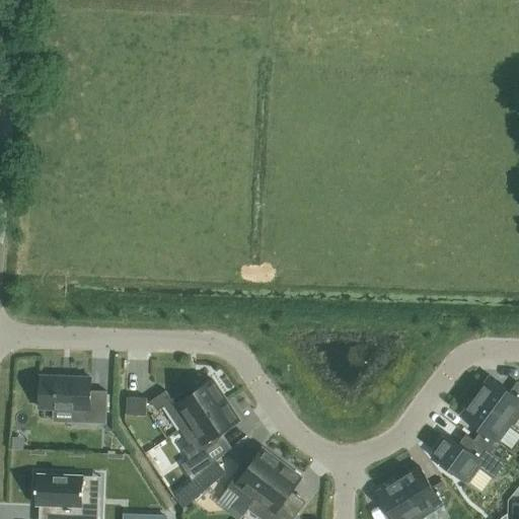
[(40,398),(40,408),(76,409),(76,422),(106,423),(107,391),(91,390),(91,377),(41,376),(41,384),(35,384),(34,398),(40,398)]
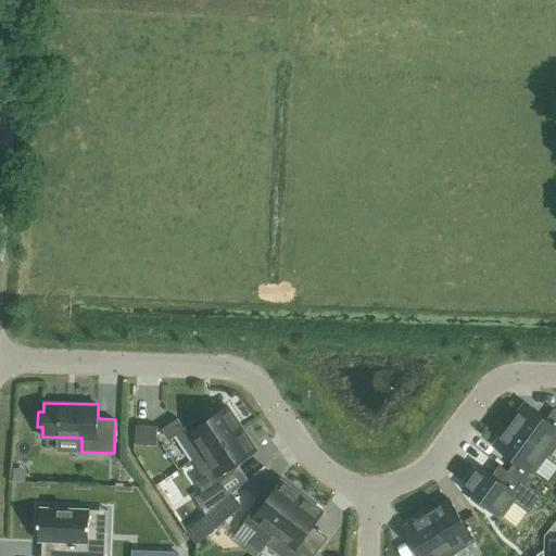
[(526,404),(510,424),(545,451),(555,436),(555,426),(554,425),(555,420),(555,409),(554,408),(546,419),(526,404)]
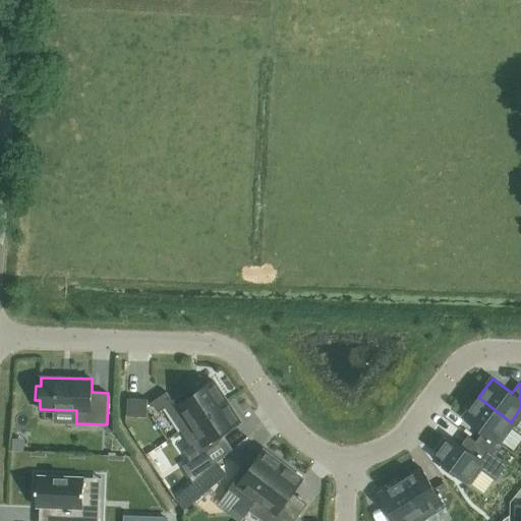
[(167,410),(181,431),(227,401),(214,381),(187,398),(184,393),(172,400),(167,392),(152,401),(160,415),(167,410)]
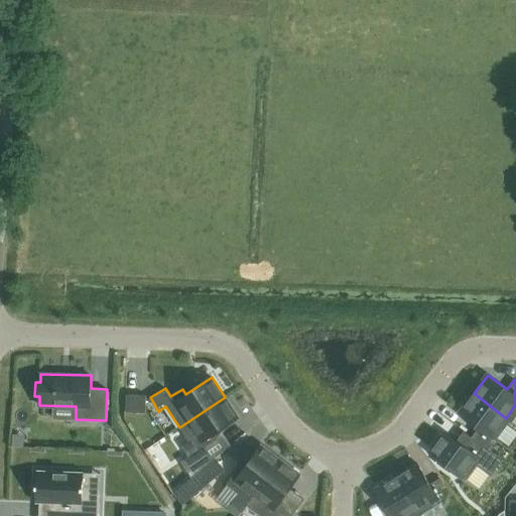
[(474,393),(460,412),(479,427),(472,436),(478,441),(485,432),(492,437),(506,418),(474,393)]
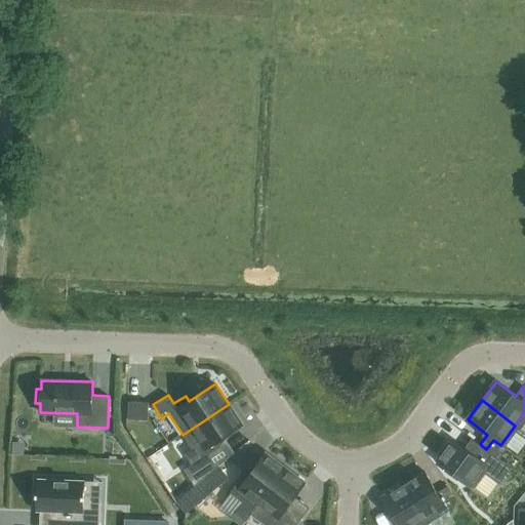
[(149,402),(128,401),(128,418),(148,419),(149,402)]
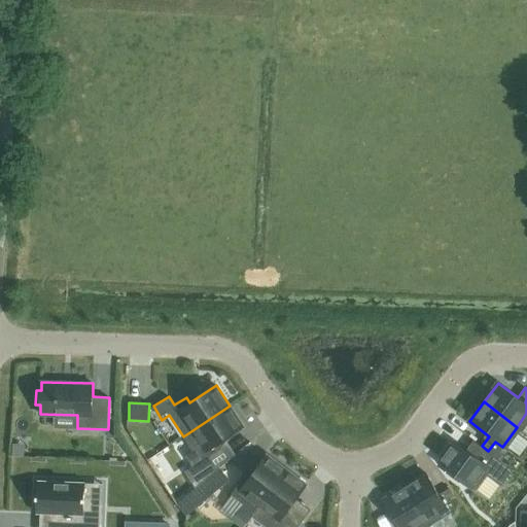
[(220,449),(216,444),(244,425),(230,406),(183,436),(192,451),(185,455),(194,466),(220,449)]
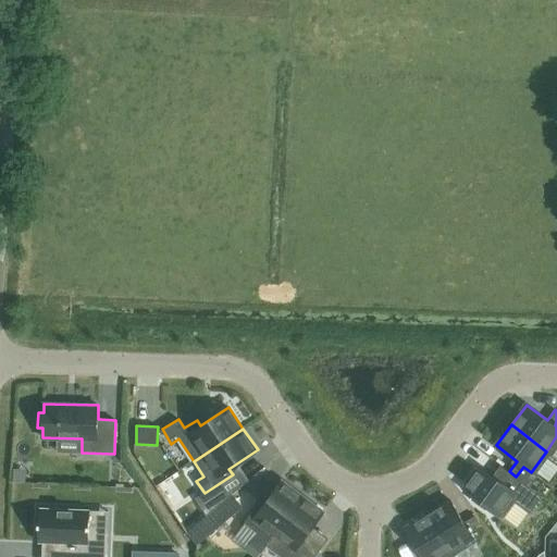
[(480,467),(465,487),(499,514),(516,493),(508,487),(516,477),(509,471),(502,482),(480,467)]
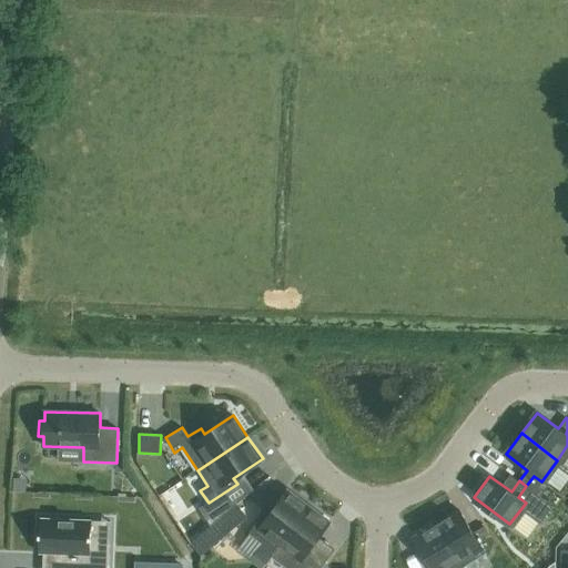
[(277,548),(310,506),(288,490),(266,518),(263,516),(250,534),(264,544),(255,555),(265,564),(277,548)]
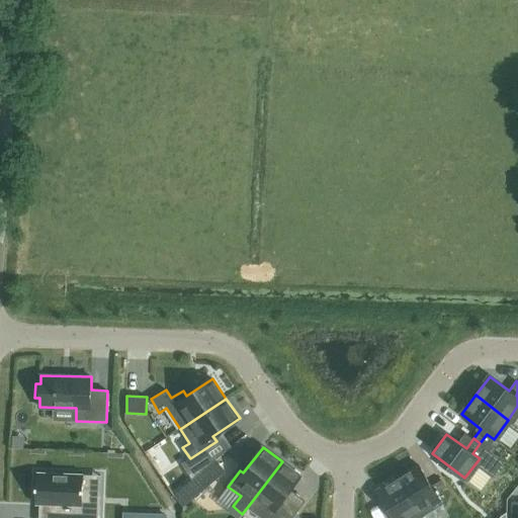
[(253,500),(242,514),(243,514),(248,507),(260,516),(262,517),(291,517),(293,517),(281,508),(285,504),(281,501),(301,476),(282,461),(253,500)]
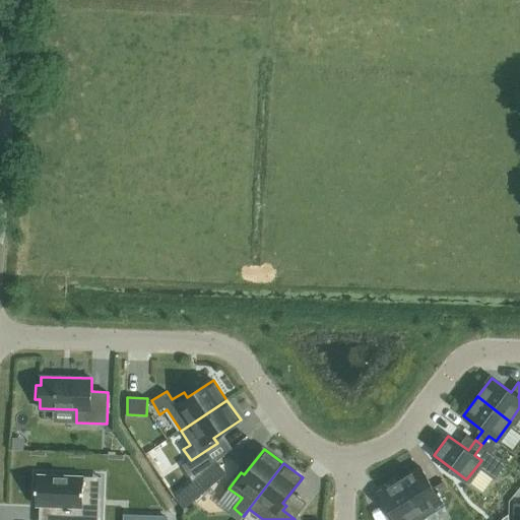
[(38,464),(37,496),(56,496),(56,502),(54,502),(54,516),(101,518),(102,486),(84,486),(85,465),(38,464)]
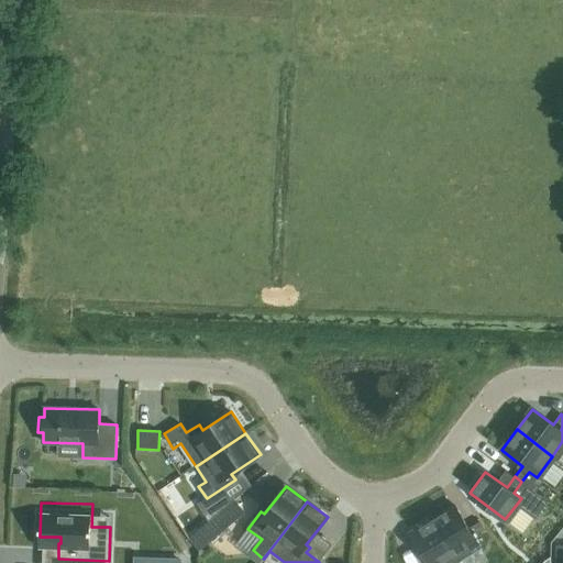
[(455,506),(433,519),(456,556),(478,543),(474,536),(485,529),(481,521),(468,528),(455,506)]
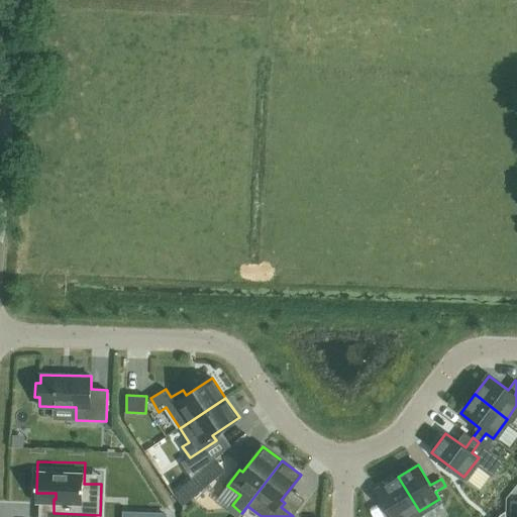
[(398,477),(378,489),(390,510),(380,516),(393,516),(394,516),(409,516),(419,511),(398,477)]
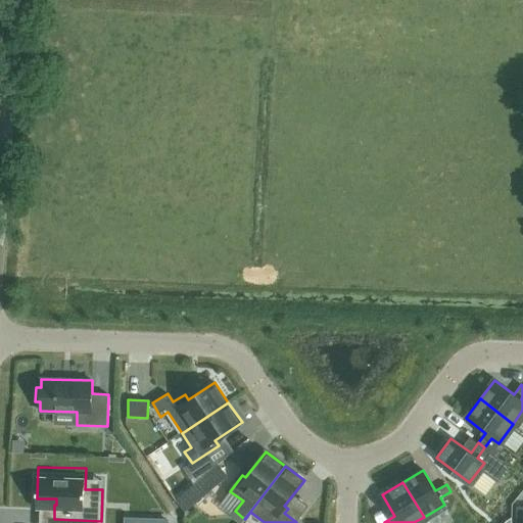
[(204,495),(194,483),(175,500),(185,512),(204,495)]
